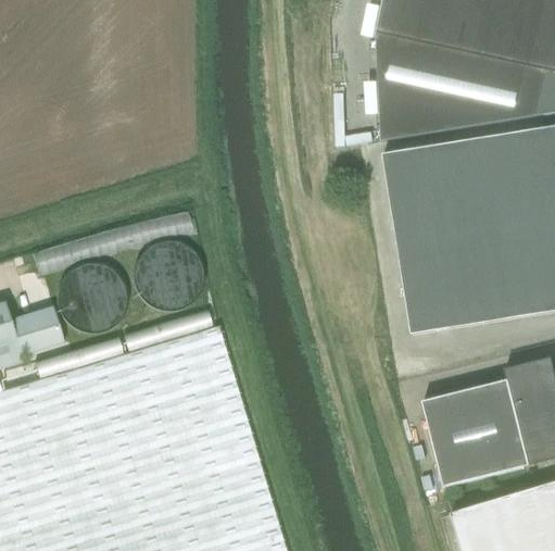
[(382,0),(376,30),(382,139),(537,114),(546,67),(554,69),(554,0),(382,0)]
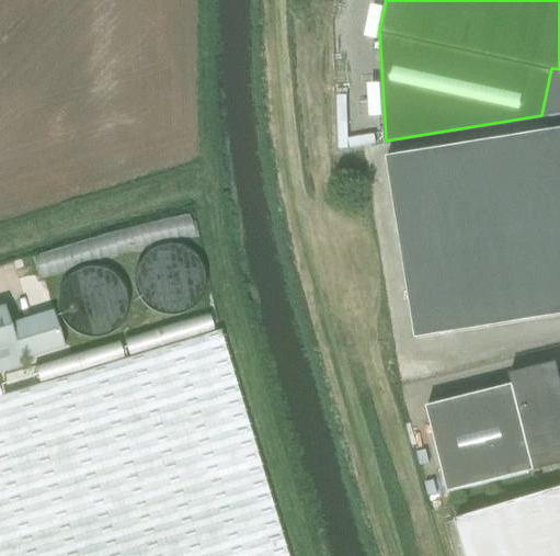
[(559,124),(544,127),(387,152),(401,244),(559,217),(559,124)]
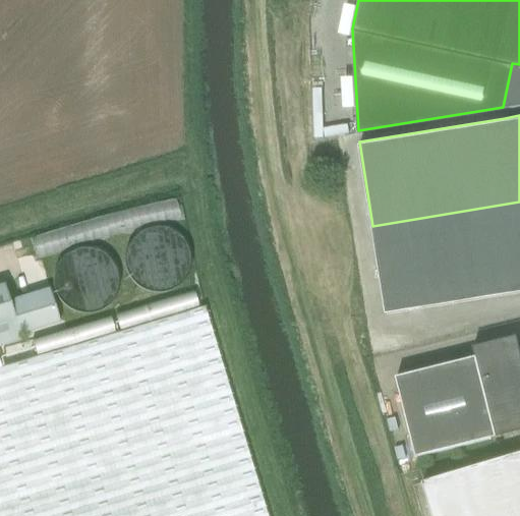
[(519,202),(372,226),(387,310),(519,288),(519,202)]
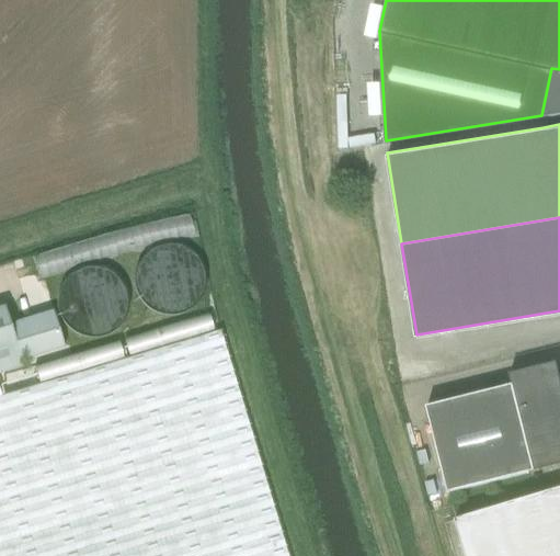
[(288,555),(220,327),(1,393),(0,389),(0,369),(23,362),(21,356),(65,343),(54,307),(10,320),(6,303),(0,304),(0,555),(288,555)]
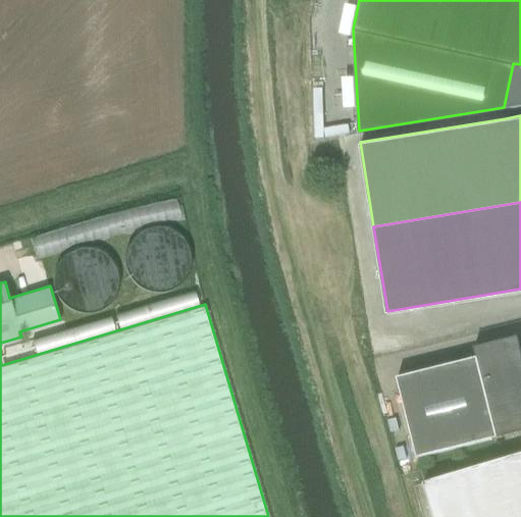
[(520,340),(519,333),(474,344),(477,354),(398,374),(417,455),(520,428),(520,340)]
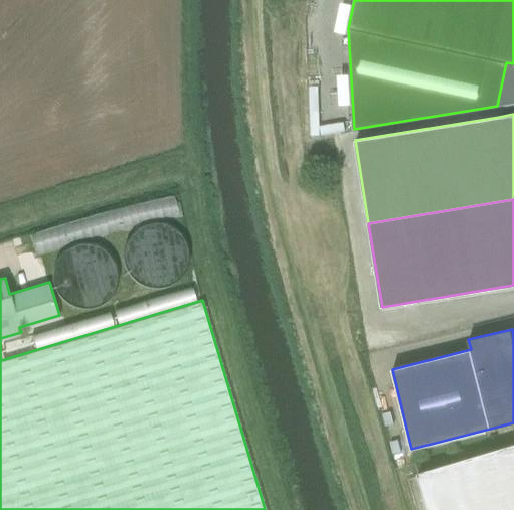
[(513,444),(418,473),(429,509),(513,509),(513,444)]
